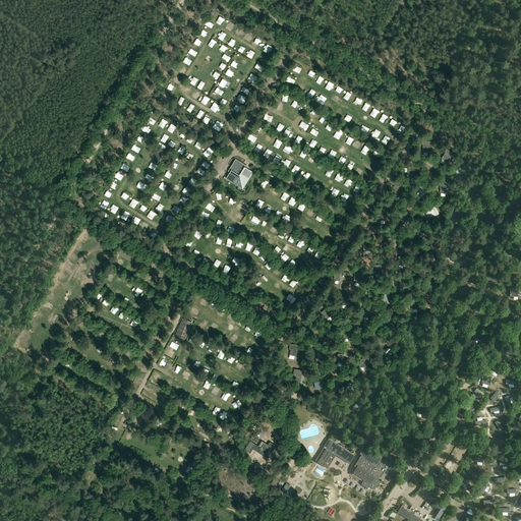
[(219,17),(216,23),(222,25),(225,20),(219,17)]
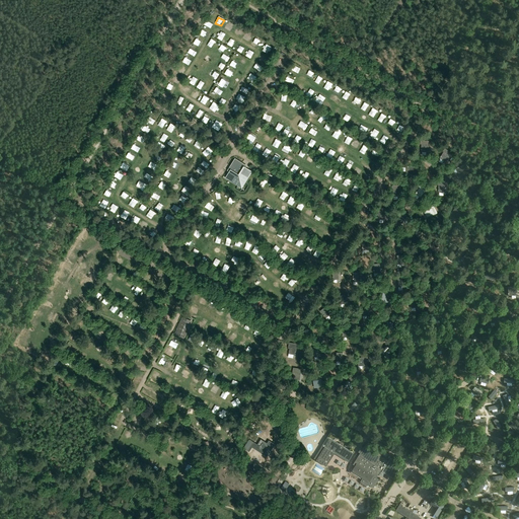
[(245,33),(242,39),(248,42),(251,36),(245,33)]
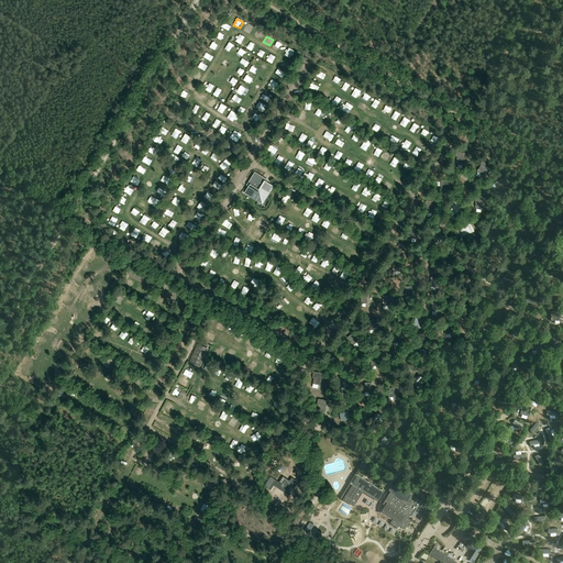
[(230,43),(227,48),(232,52),(235,46),(230,43)]
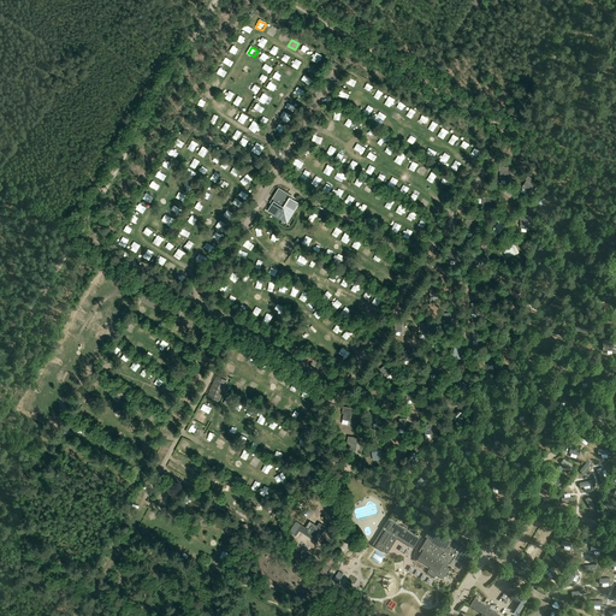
[(315,52),(309,58),(315,63),(320,57),(315,52)]
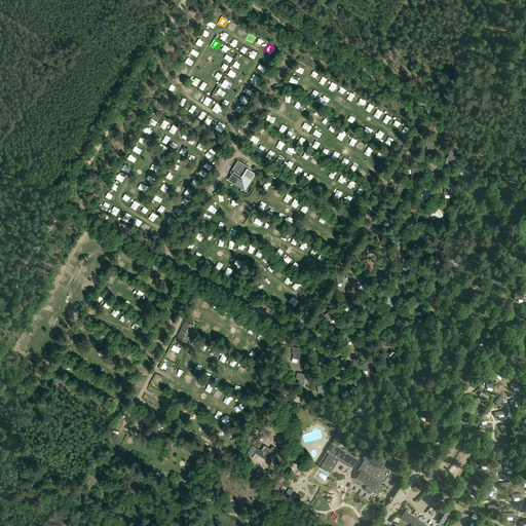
[(222,45),(220,52),(227,54),(229,48),(222,45)]
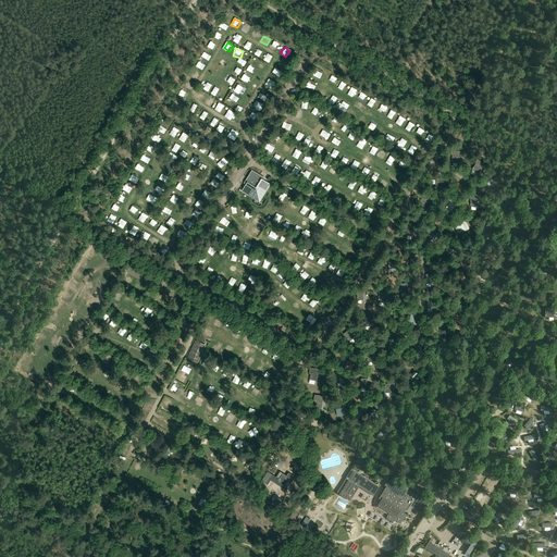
[(207,61),(210,54),(203,51),(200,58),(207,61)]
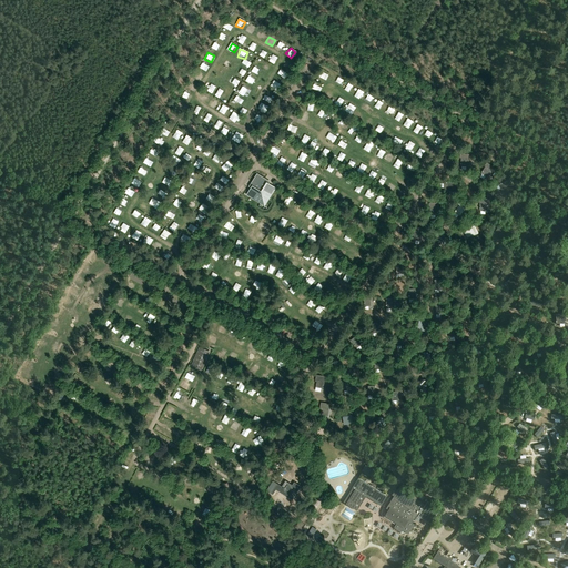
[(199,69),(205,72),(208,66),(202,62),(199,69)]
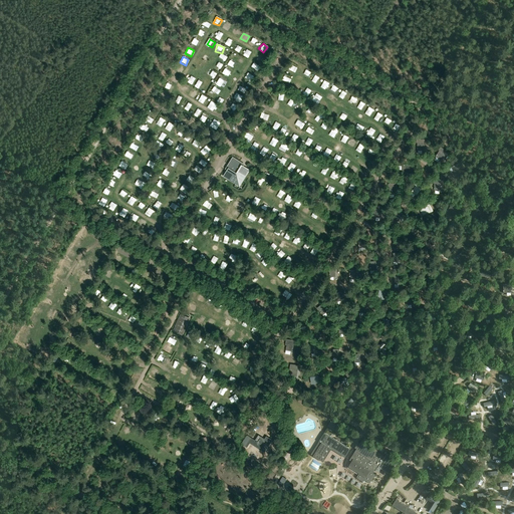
[(174,71),(179,74),(183,68),(178,65),(174,71)]
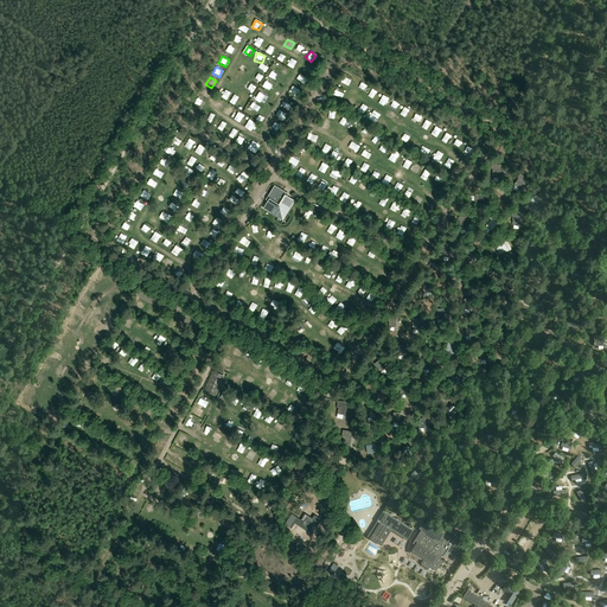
[(246,90),(253,95),(256,88),(249,84),(246,90)]
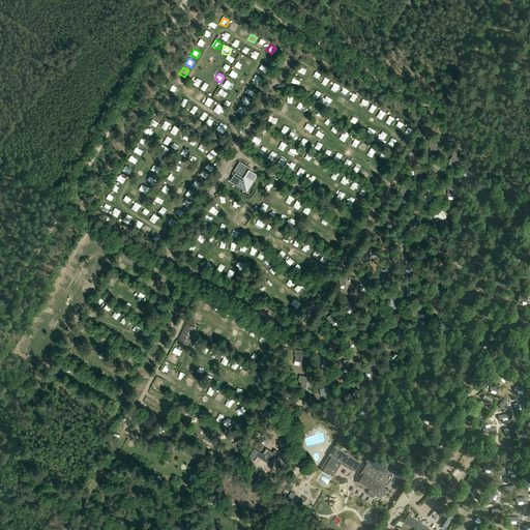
[(230,89),(232,83),(225,80),(223,85),(230,89)]
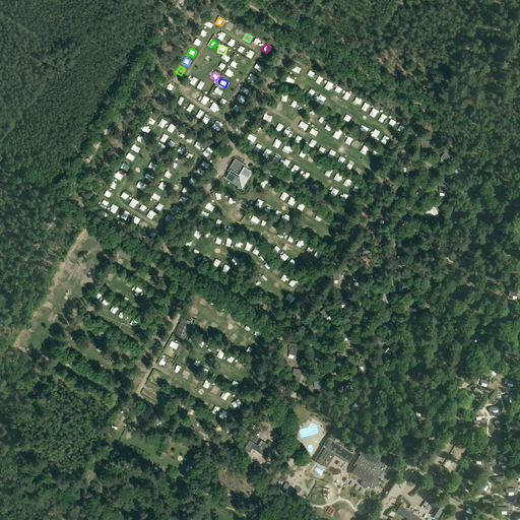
[(311,88),(307,94),(311,98),(315,91),(311,88)]
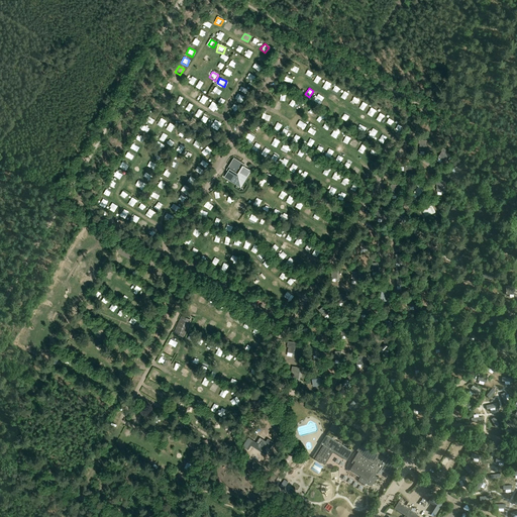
[(321,102),(324,97),(319,94),(316,99),(321,102)]
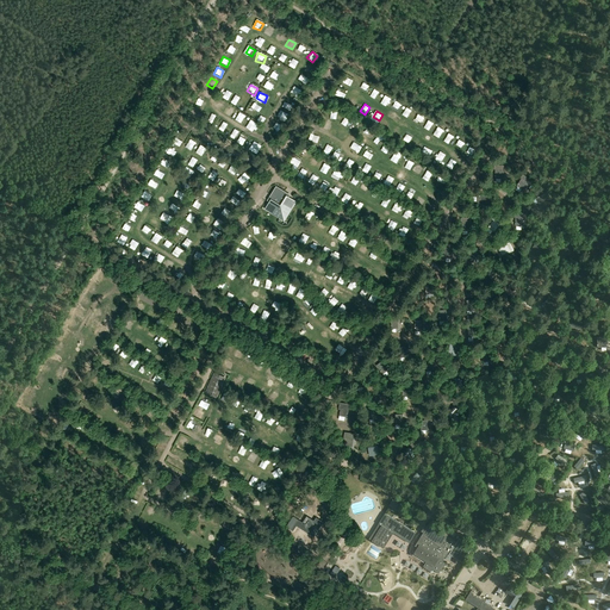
[(249,119),(246,125),(253,129),(256,123),(249,119)]
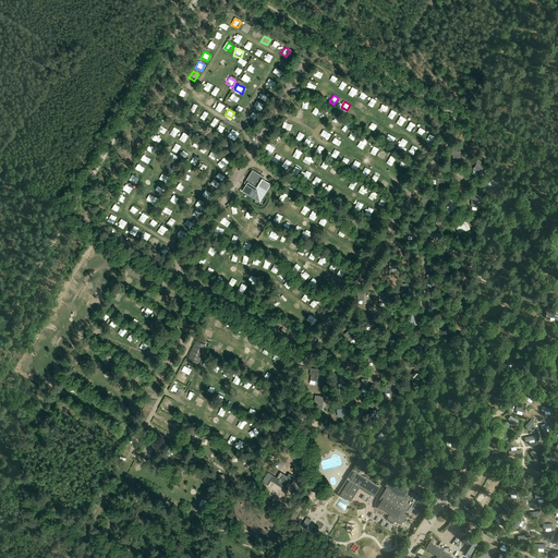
[(410,122),(407,128),(412,131),(416,125),(410,122)]
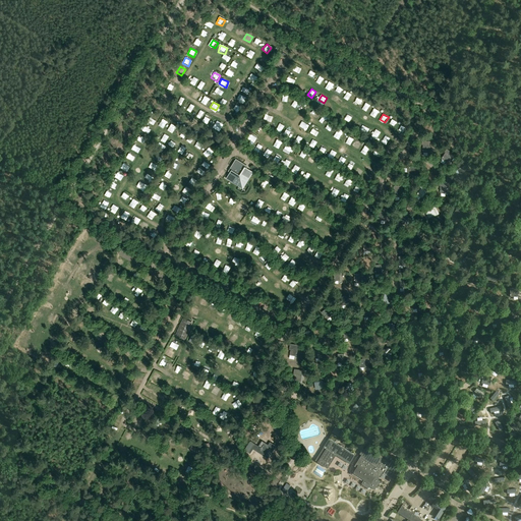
[(162,118),(158,126),(164,129),(168,121),(162,118)]
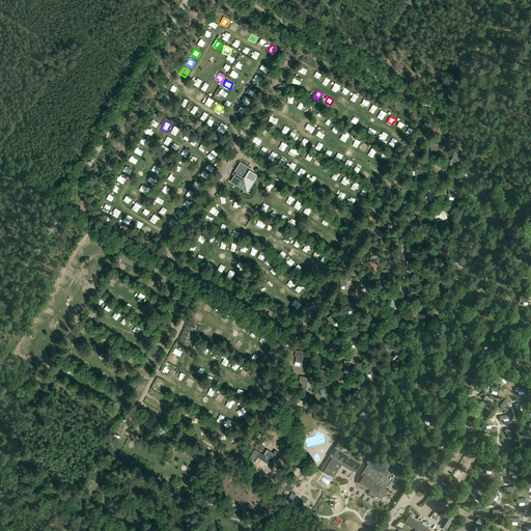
[(307,120),(299,135),(307,139),(315,126),(307,120)]
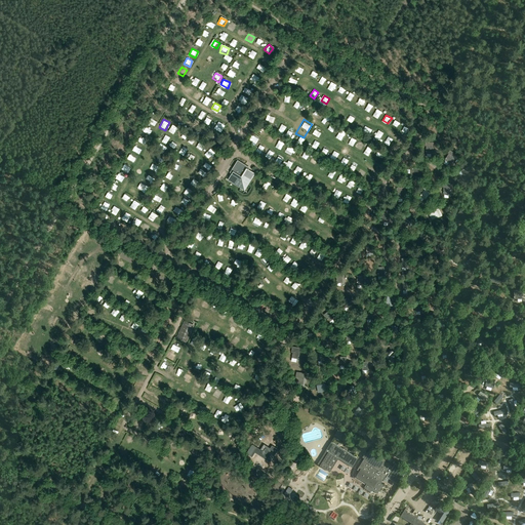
[(261,133),(267,130),(264,125),(258,128),(261,133)]
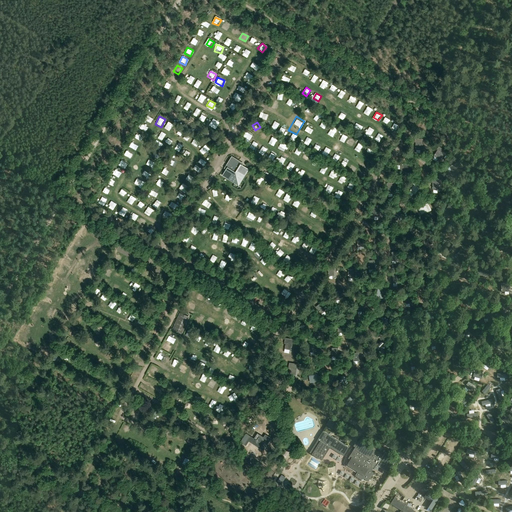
[(334,137),(336,129),(330,128),(328,136),(334,137)]
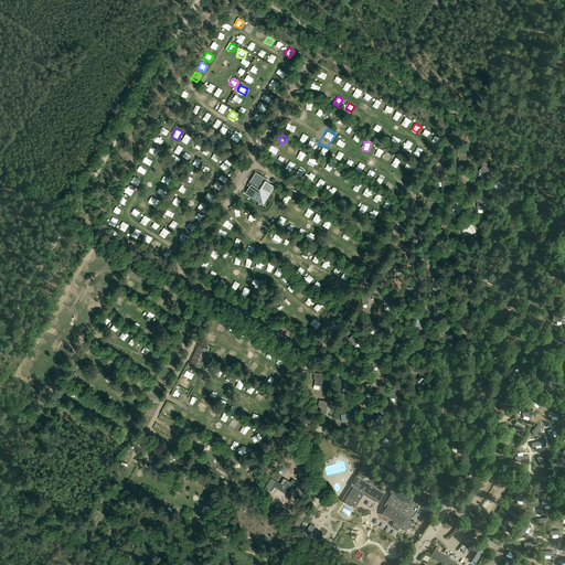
[(375,148),(372,156),(377,159),(381,151),(375,148)]
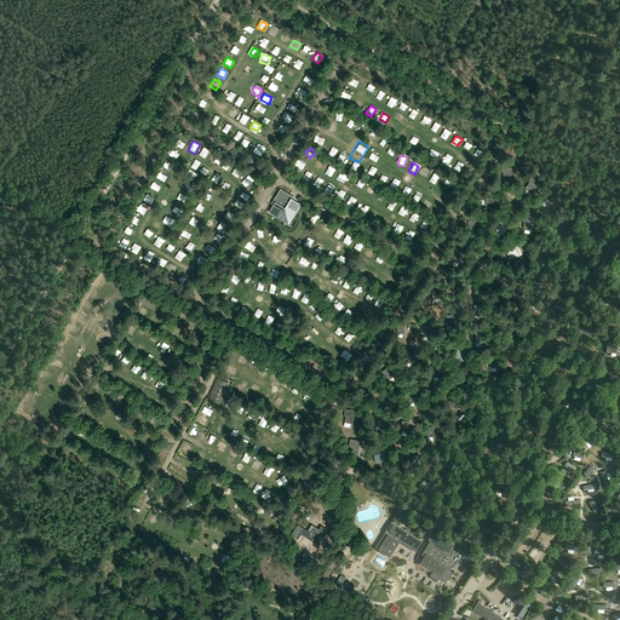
[(230,176),(236,179),(240,171),(234,167),(230,176)]
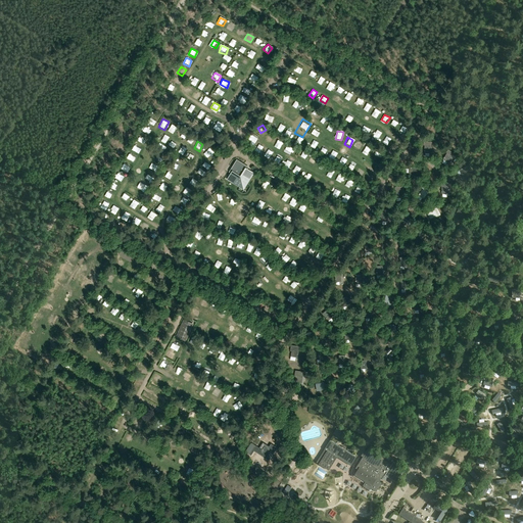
[(370,155),(372,148),(366,146),(364,153),(370,155)]
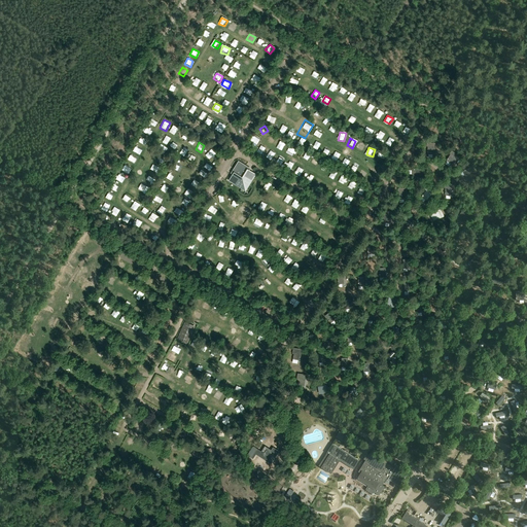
[(452,151),(446,162),(452,165),(457,154),(452,151)]
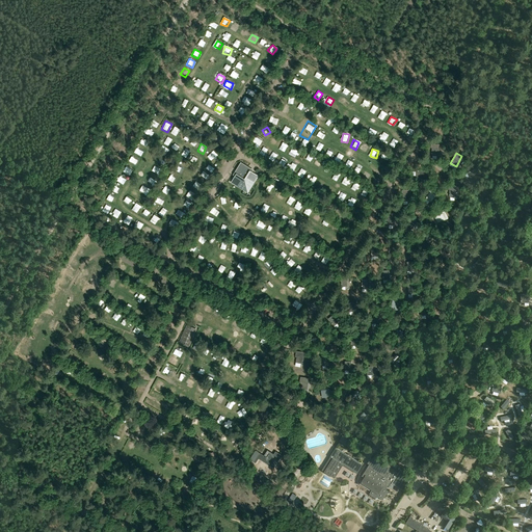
[(387,163),(389,157),(382,154),(380,160),(387,163)]
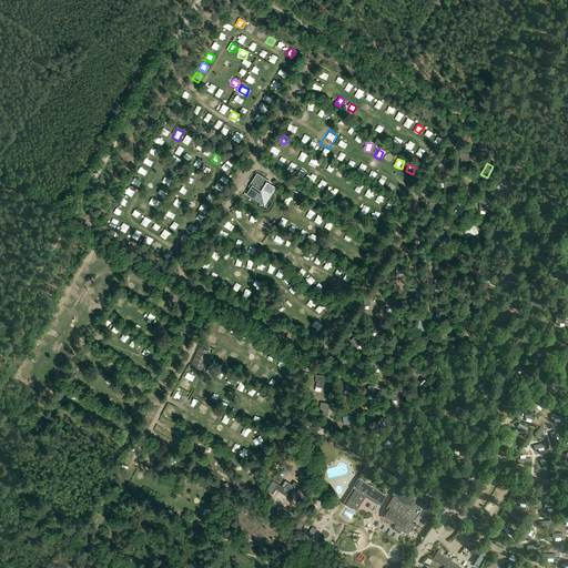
[(265,179),(264,180),(257,176),(254,183),(252,182),(250,185),(252,186),(247,193),(251,195),(250,198),(265,206),(274,191),(272,190),(274,188),(267,183),(269,181),(265,179)]
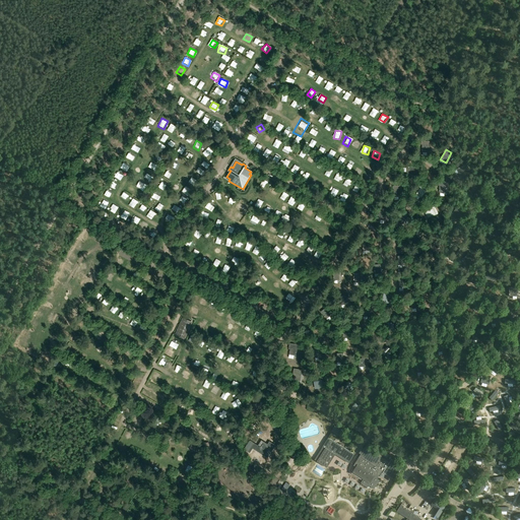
[(125,172),(128,166),(122,163),(119,169),(125,172)]
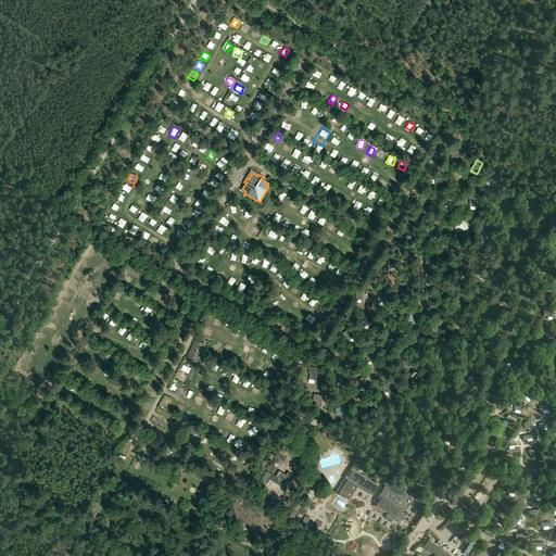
[(500,175),(489,180),(491,187),(503,181),(500,175)]
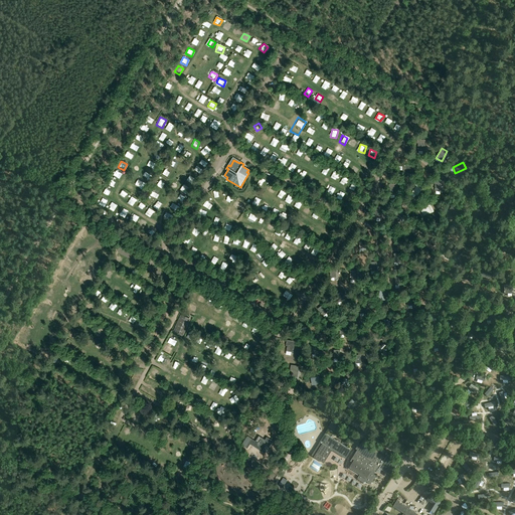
[(356,175),(359,169),(354,167),(351,173),(356,175)]
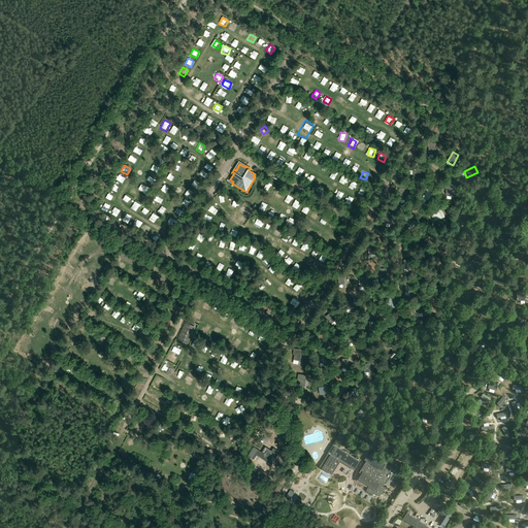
[(309,183),(314,179),(310,174),(305,177),(309,183)]
